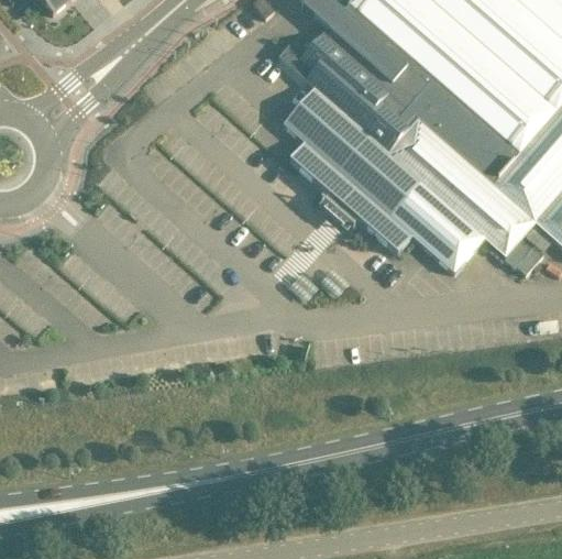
[(41,0),(54,15),(72,0),(41,0)]
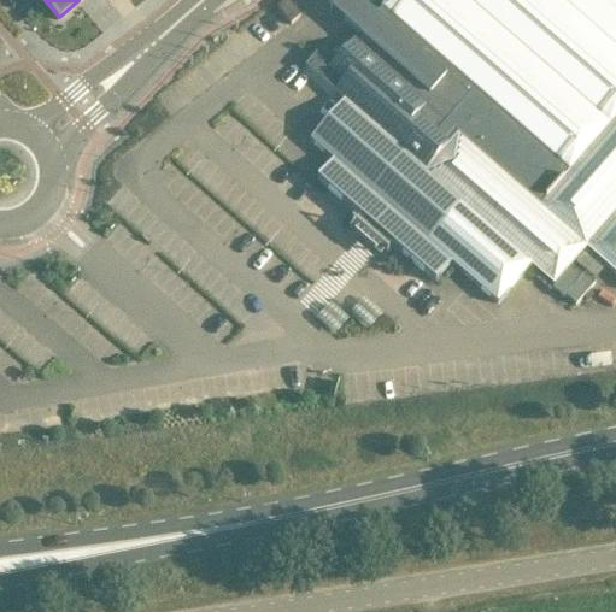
[(301,13),(291,0),(285,0),(279,5),(292,22),(301,13)]
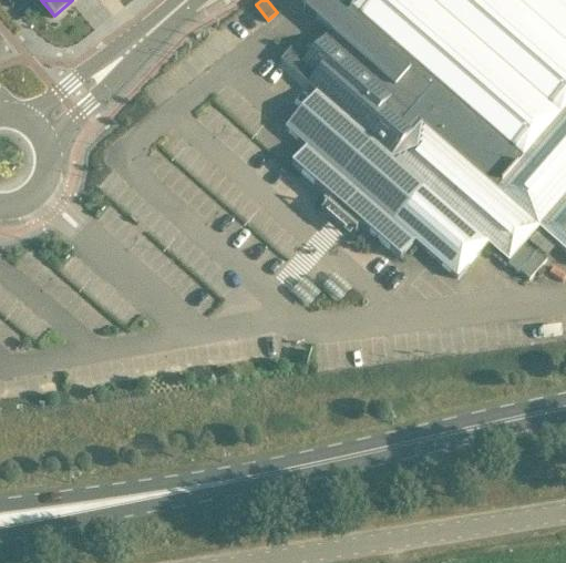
[(314,88),(284,122),(306,141),(291,156),(404,254),(417,239),(458,275),(487,242),(510,260),(510,259),(525,242),(528,237),(539,225),(558,242),(565,248),(565,0),(357,0),(346,12),(332,0),(318,0),(318,18),(331,29),(326,36),(307,57),(301,62),(316,74),(308,82),(310,85),(314,88)]
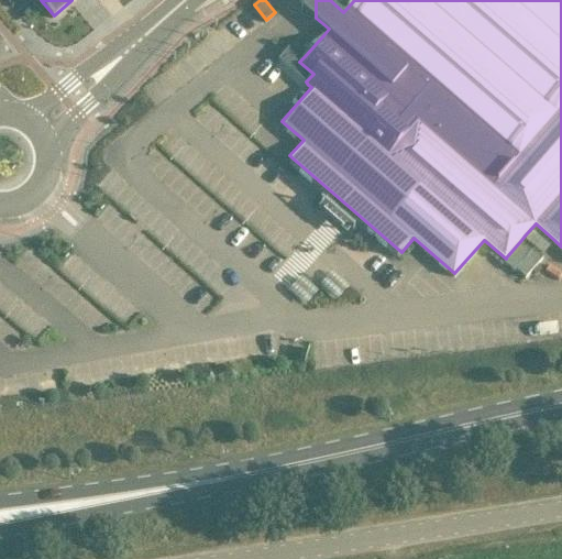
[(517,267),(532,250),(522,241),(505,261),(515,270),(517,267)]
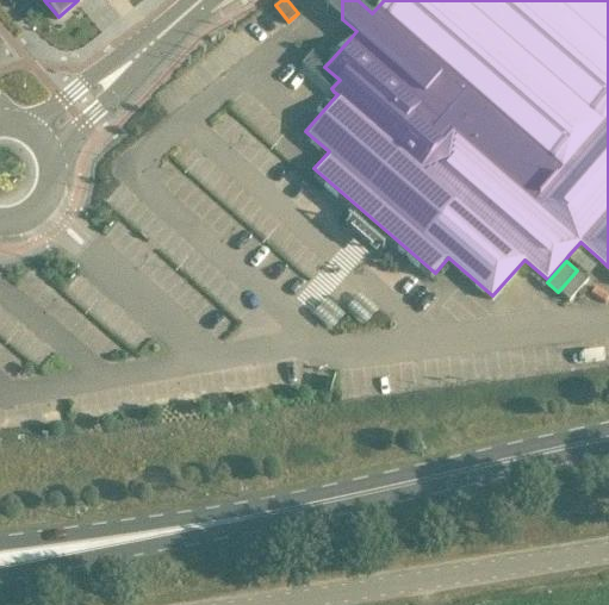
[(577,270),(560,289),(570,299),(589,278),(578,268),(577,270)]
